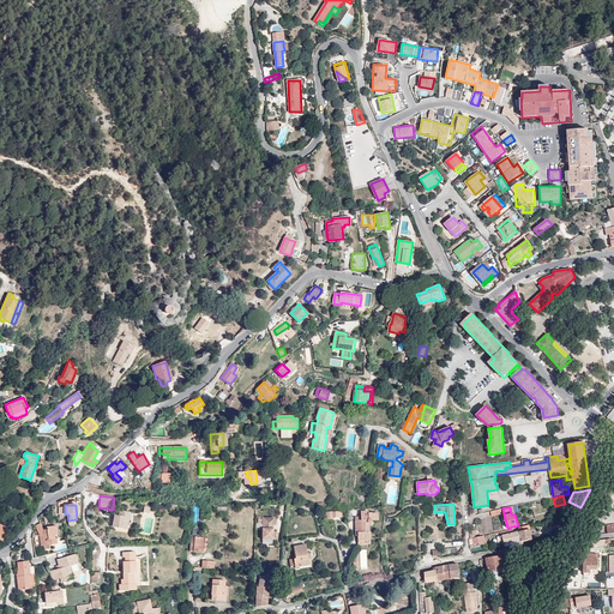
[(114,521),(112,521),(110,527),(127,530),(130,513),(120,511),(119,516),(115,515),(114,521)]
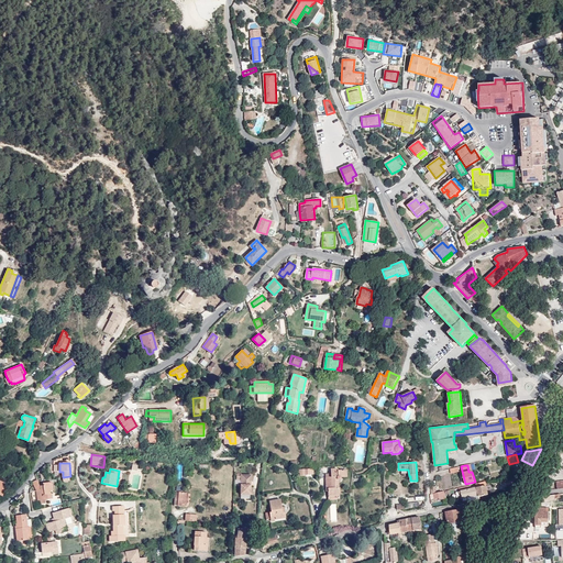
[(328,496),(333,496),(340,496),(340,488),(339,487),(338,479),(340,479),(341,478),(341,477),(346,477),(346,471),(338,471),(338,470),(331,470),(331,477),(326,477),(327,488),(328,488),(328,492),(328,496)]
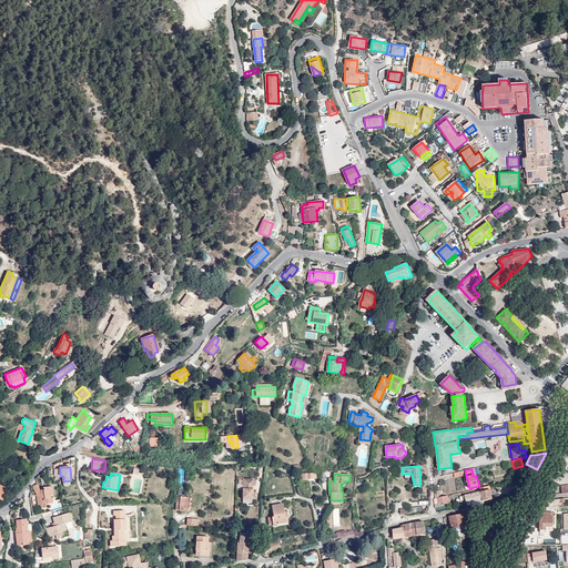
[(251,486),(253,486),(253,479),(243,479),(243,478),(239,478),(239,484),(243,484),(243,498),(252,499),(253,493),(253,489),(251,489),(251,486)]
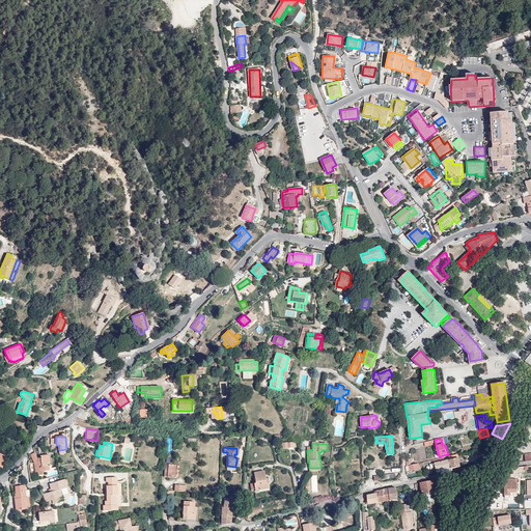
[(38,462),(34,462),(35,472),(37,472),(38,475),(43,474),(43,471),(49,470),(49,465),(47,466),(47,463),(50,463),(49,454),(40,455),(40,457),(37,458),(38,462)]
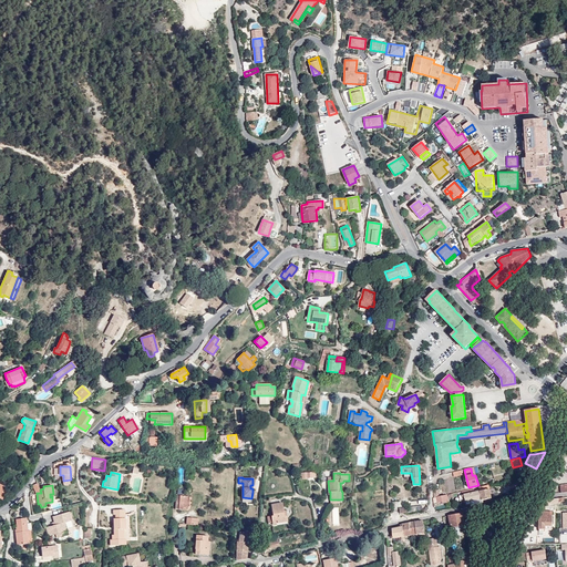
[(492,498),(490,485),(480,487),(481,491),(482,498),(482,501),(492,498)]
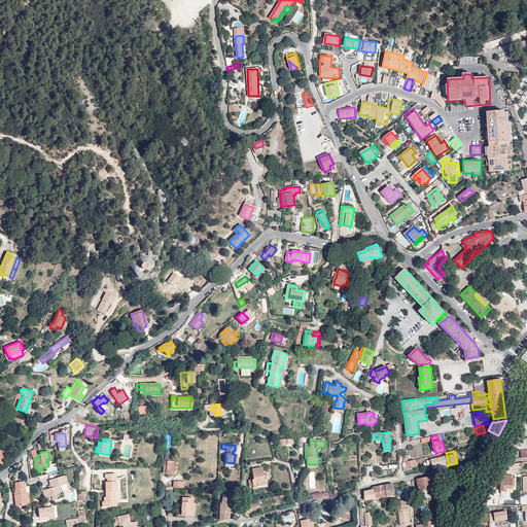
[(441,454),(437,455),(438,458),(431,459),(433,466),(448,463),(447,456),(442,458),(441,454)]
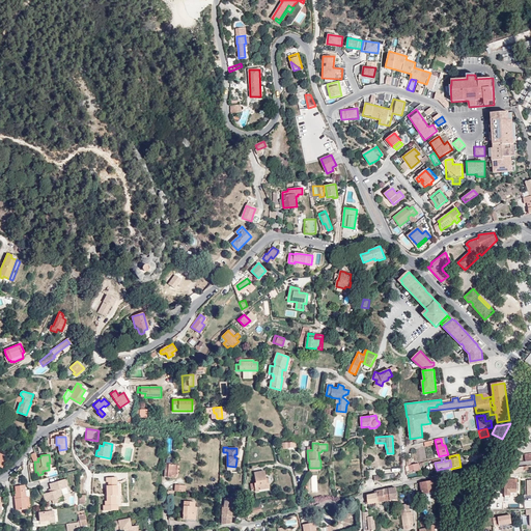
[(176,465),(165,464),(164,476),(170,477),(170,475),(175,475),(176,465)]
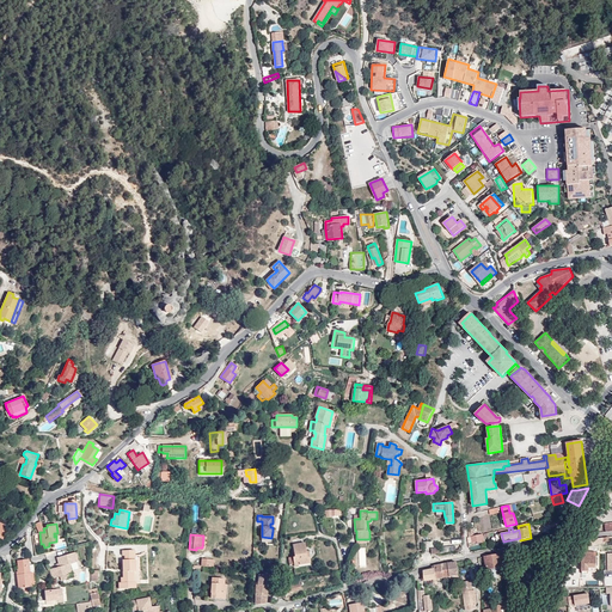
[(310,563),(308,555),(306,555),(306,552),(304,543),(293,544),(295,557),(288,557),(289,564),(294,564),(294,565),(310,563)]
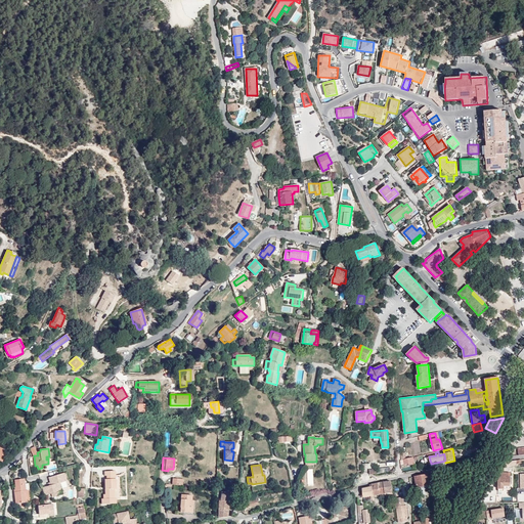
[(116,489),(115,479),(114,479),(113,475),(115,475),(115,471),(104,471),(104,475),(106,476),(106,479),(106,482),(105,482),(105,494),(105,498),(103,498),(101,498),(101,504),(116,504),(116,498),(113,498),(113,494),(114,494),(114,489),(116,489)]
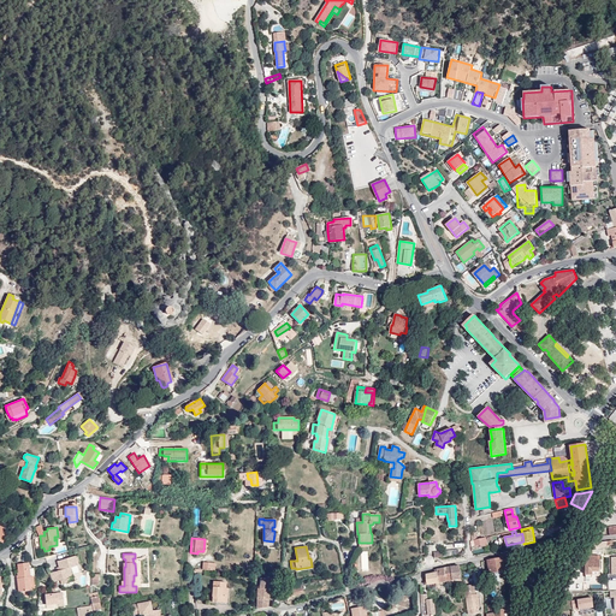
[(58,570),(49,573),(52,582),(60,580),(61,584),(73,580),(70,568),(77,564),(75,556),(61,560),(64,566),(59,567),(57,568),(58,570)]
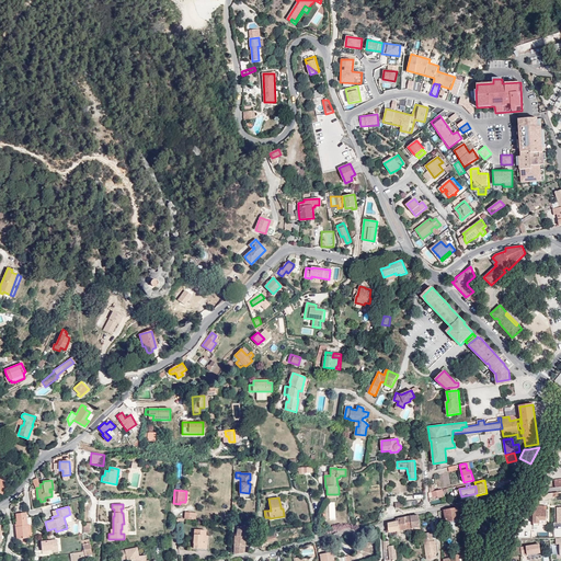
[(547,506),(534,506),(534,524),(547,524),(547,506)]
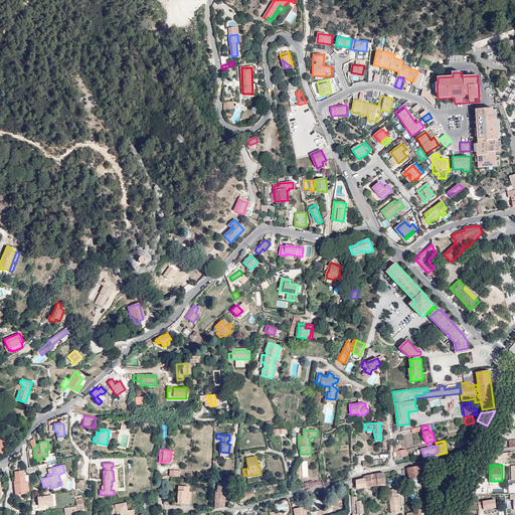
[(420,467),(407,469),(409,476),(406,476),(407,479),(408,479),(408,480),(414,479),(418,478),(422,478),(420,467)]
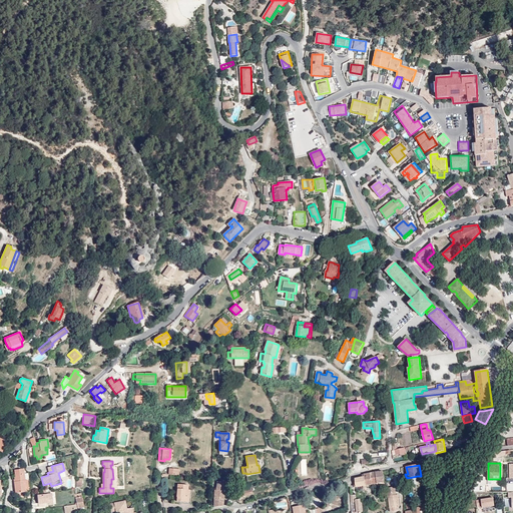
[(27,492),(25,480),(24,469),(14,470),(16,480),(17,479),(17,481),(14,482),(15,493),(27,492)]
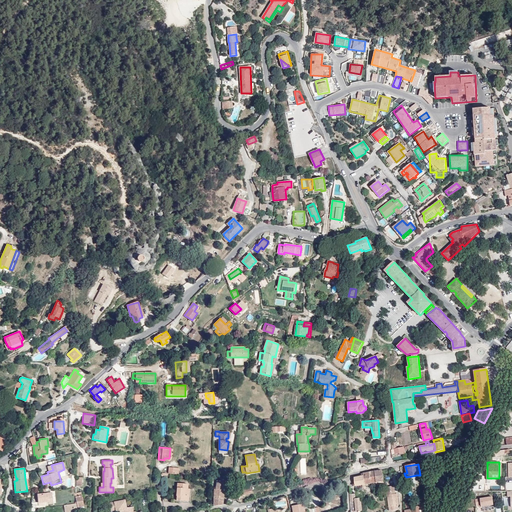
[(359,476),(354,477),(355,486),(362,485),(366,485),(371,484),(376,483),(377,486),(377,488),(385,487),(382,470),(376,471),(371,472),(363,474),(359,476)]
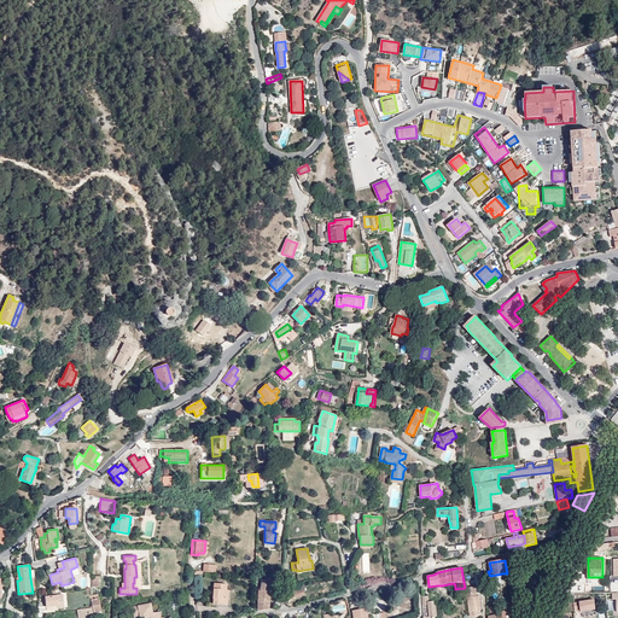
[(257,599),(269,600),(270,592),(267,592),(268,581),(263,579),(261,579),(260,590),(258,590),(257,599)]
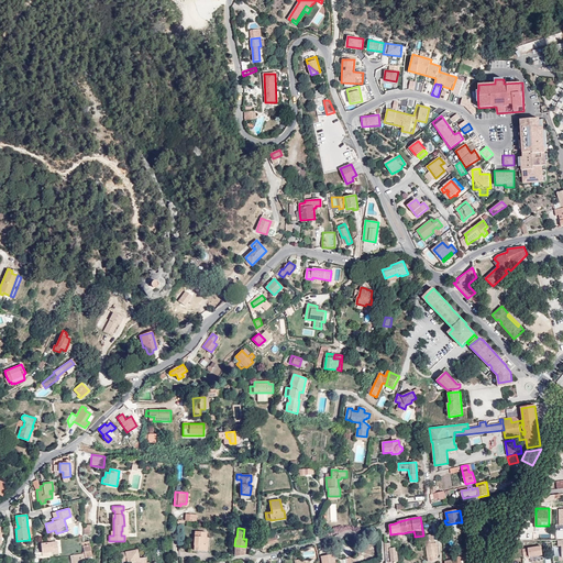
[(206,544),(207,544),(208,538),(206,538),(207,532),(195,531),(194,545),(194,550),(205,551),(206,544)]
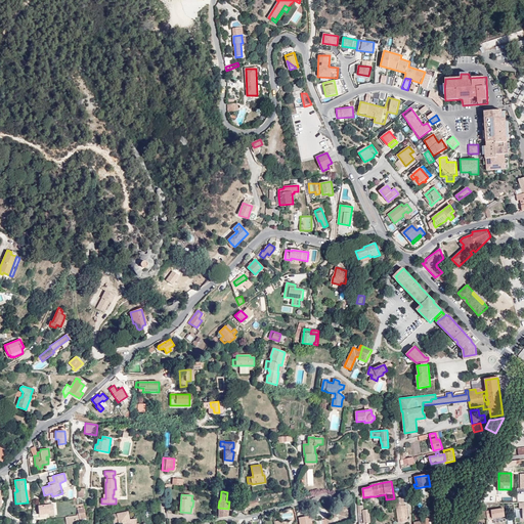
[(257,504),(255,497),(247,499),(249,506),(257,504)]
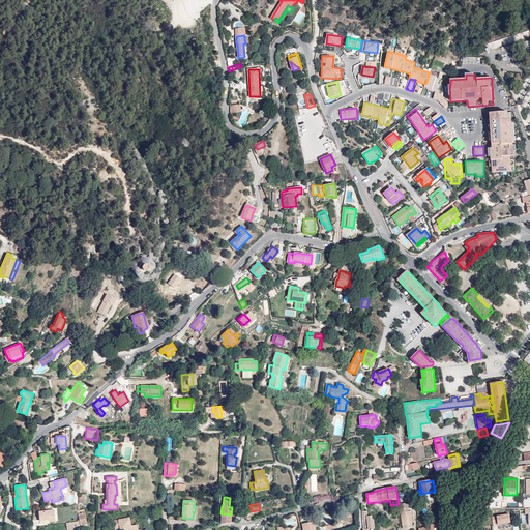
[(412,518),(412,516),(411,511),(409,511),(408,503),(401,504),(404,529),(412,528),(412,524),(413,524),(412,523),(414,523),(413,518),(412,518)]
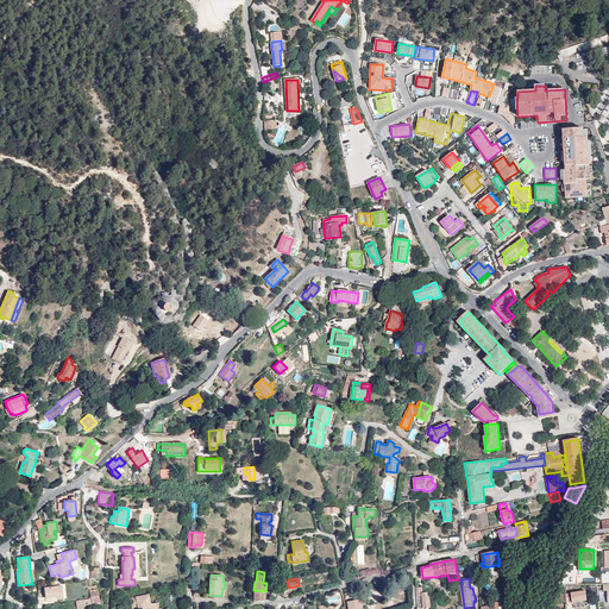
[(76,601),(76,608),(79,608),(93,607),(92,603),(100,602),(96,585),(88,586),(90,597),(88,597),(89,600),(76,601)]
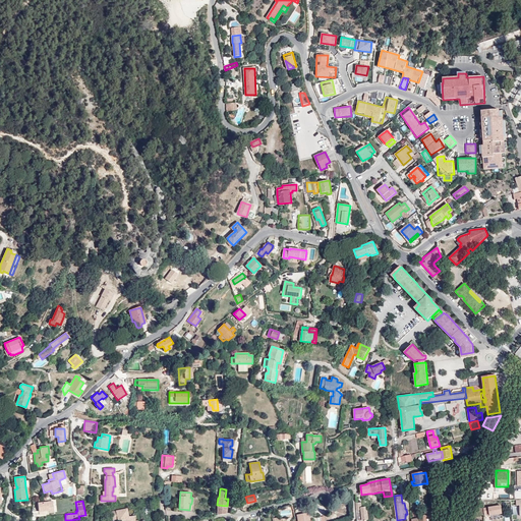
[(49,511),(48,502),(38,504),(39,512),(49,511)]
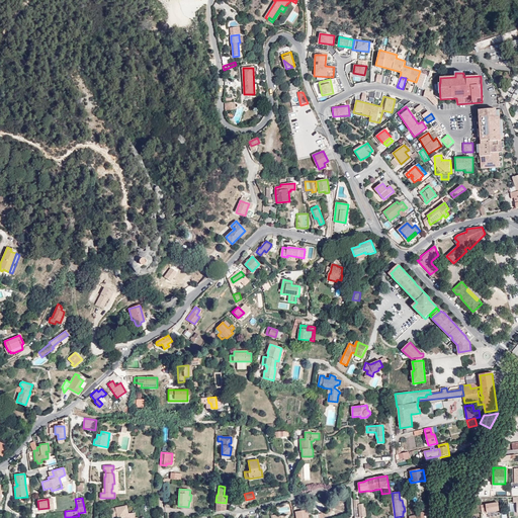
[(364,511),(365,508),(364,508),(364,504),(360,505),(359,500),(354,500),(355,517),(356,517),(363,517),(362,517),(364,517),(365,517),(366,517),(366,512),(364,511)]
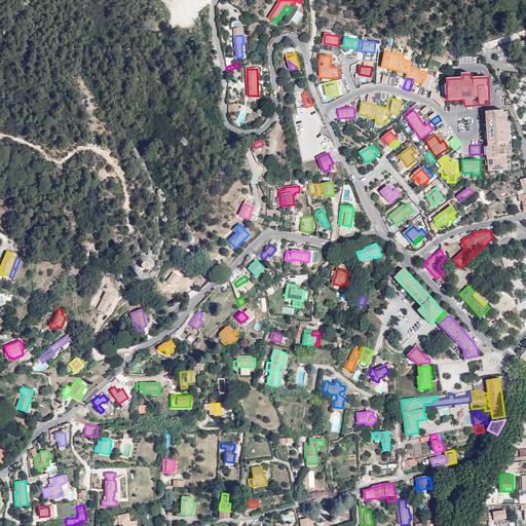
[(219,520),(228,519),(229,511),(219,510),(219,520)]
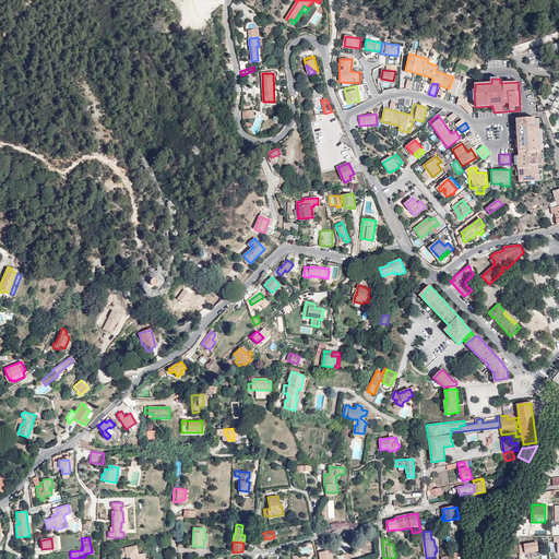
[(524,544),(525,554),(539,552),(537,542),(524,544)]
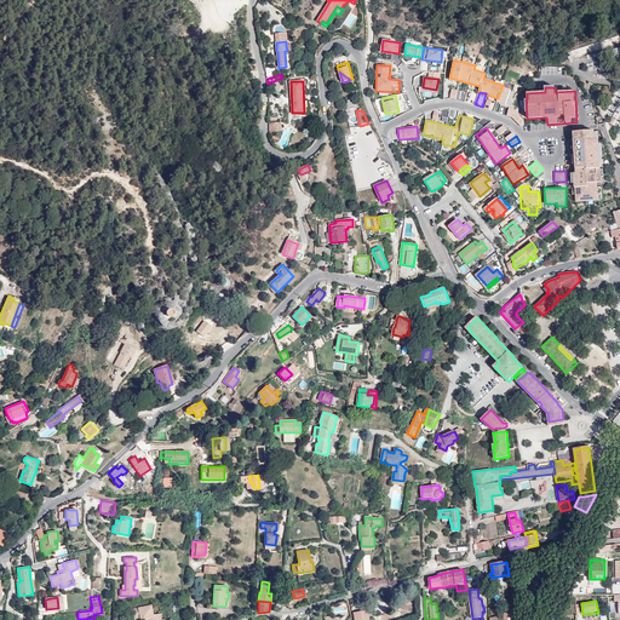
[(518,616),(516,604),(506,606),(507,614),(500,615),(500,619),(509,619),(509,618),(512,618),(518,616)]
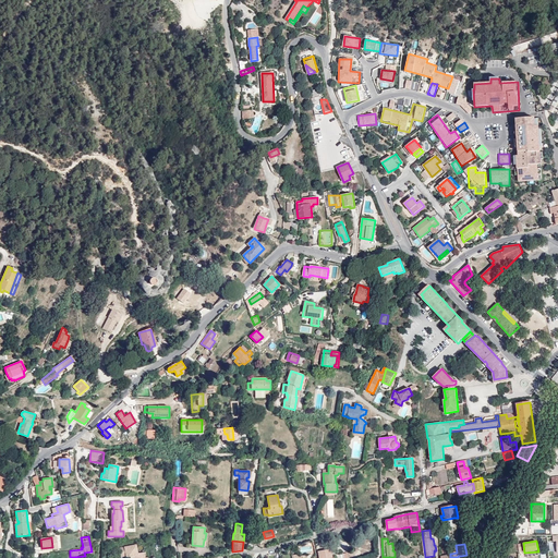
[(144,557),(145,557),(144,553),(137,554),(136,545),(120,548),(121,557),(126,556),(126,557),(129,557),(132,557),(134,557),(144,557)]
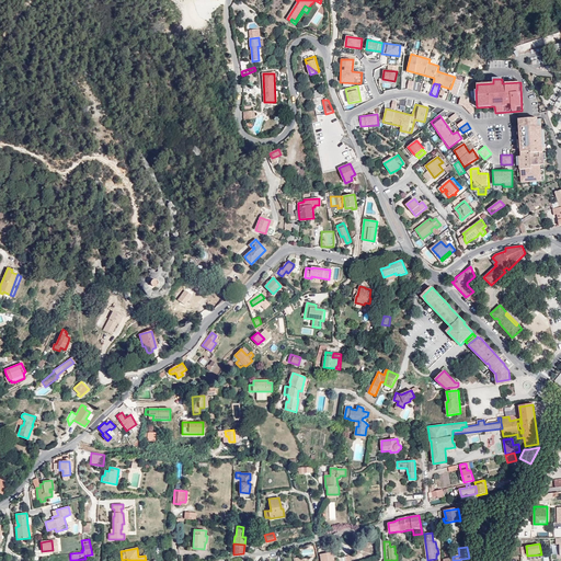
[(304,557),(313,553),(312,548),(301,551),(304,557)]
